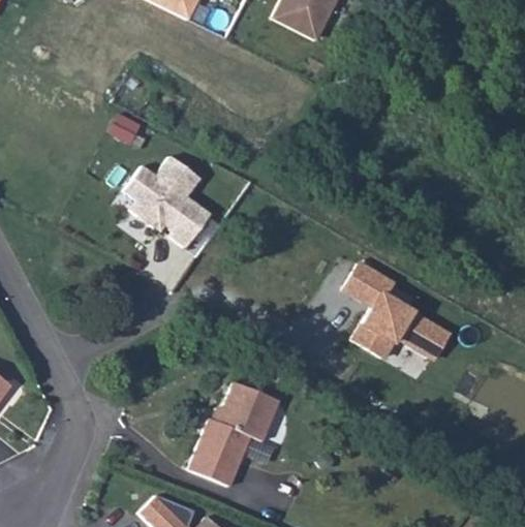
[(151,0),(189,19),(198,0),(151,0)]
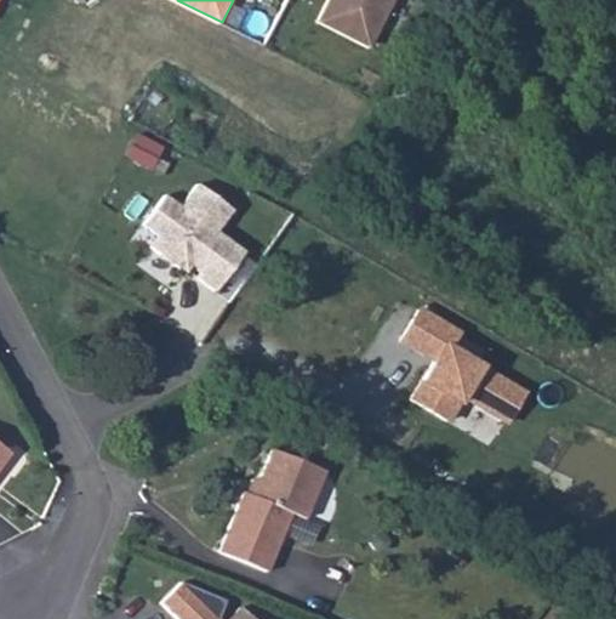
[(330,0),(319,21),(372,46),(395,0),(330,0)]
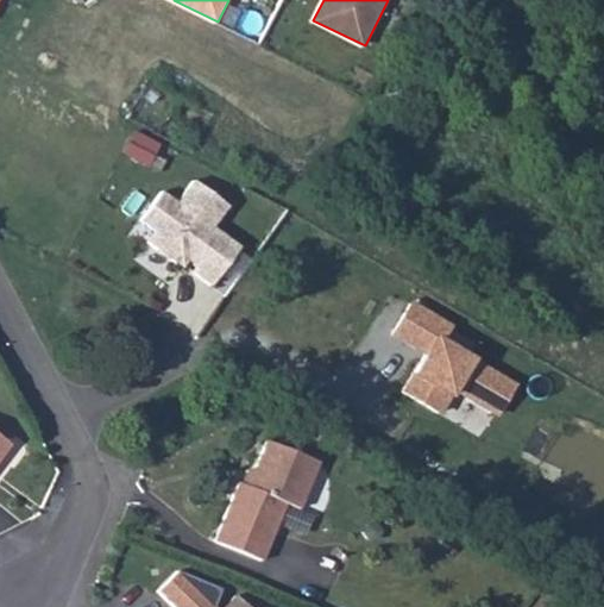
[(165,191),(144,219),(159,231),(151,241),(186,267),(190,260),(200,267),(196,270),(214,285),(243,246),(215,226),(231,205),(196,180),(181,201),(165,191)]
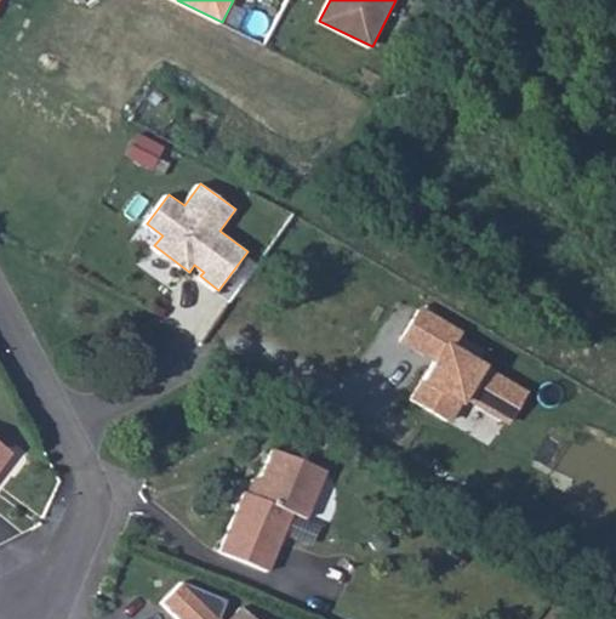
[(434,363),(412,402),(454,425),(468,401),(512,425),(529,395),(455,352),(466,333),(423,308),(401,345),(434,363)]
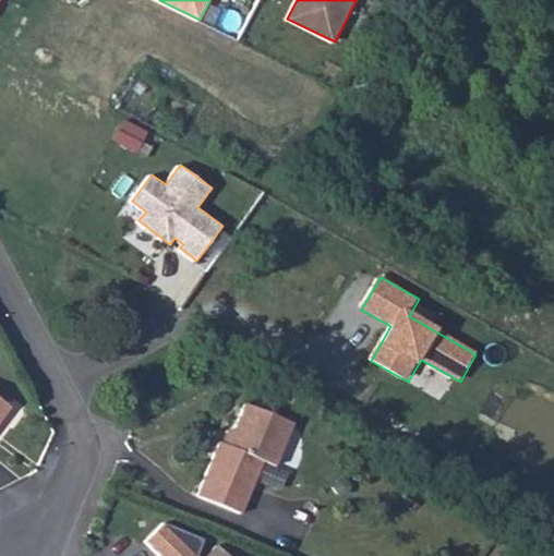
[(0,421),(12,406),(0,396),(0,421)]
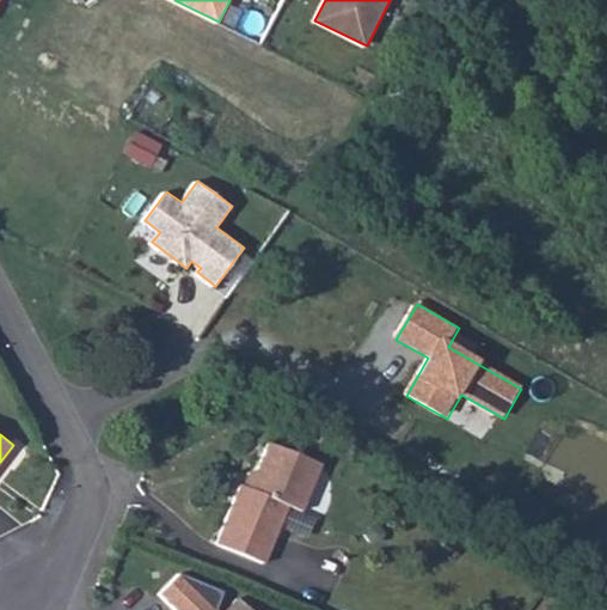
[(253,488),(244,483),(219,543),(267,562),(290,505),(304,511),(323,463),(271,441),(253,488)]
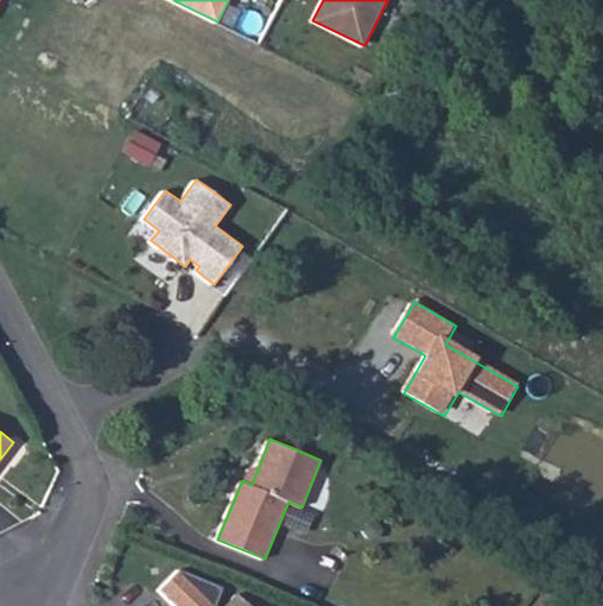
[(252,605),(239,593),(226,605),(252,605)]
